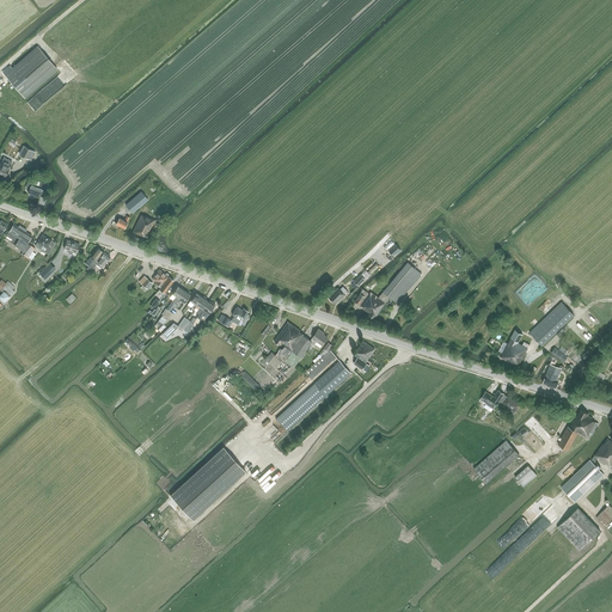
[(25,98),(59,69),(37,46),(5,74),(25,98)]
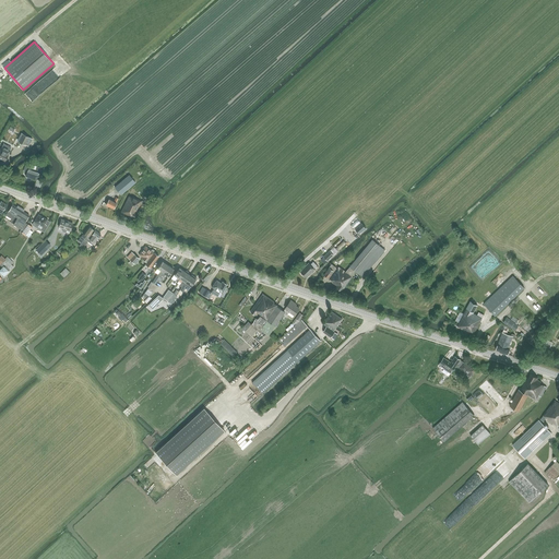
[(28,146),(33,139),(23,133),(19,142),(25,145),(28,146)]
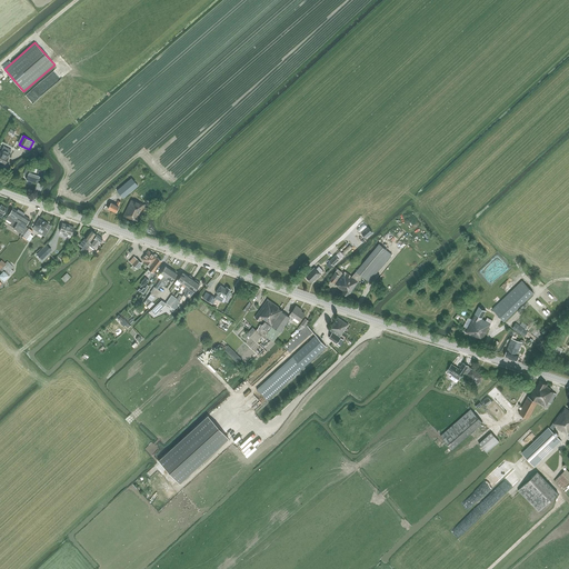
[(2,149),(1,150),(0,151),(0,160),(5,163),(12,150),(5,146),(2,149)]
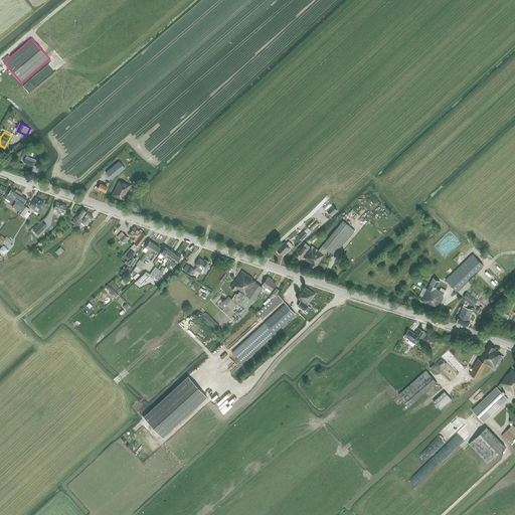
[(33,166),(36,158),(26,154),(23,162),(33,166)]
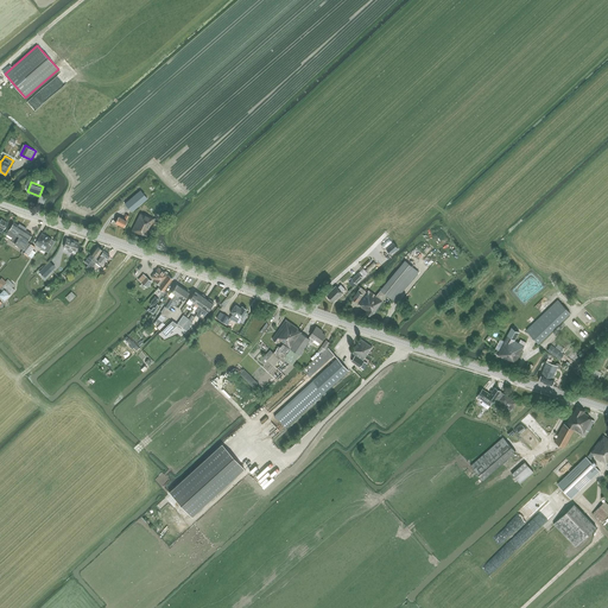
[(140,201),(135,195),(125,203),(132,213),(144,202),(141,200),(140,201)]
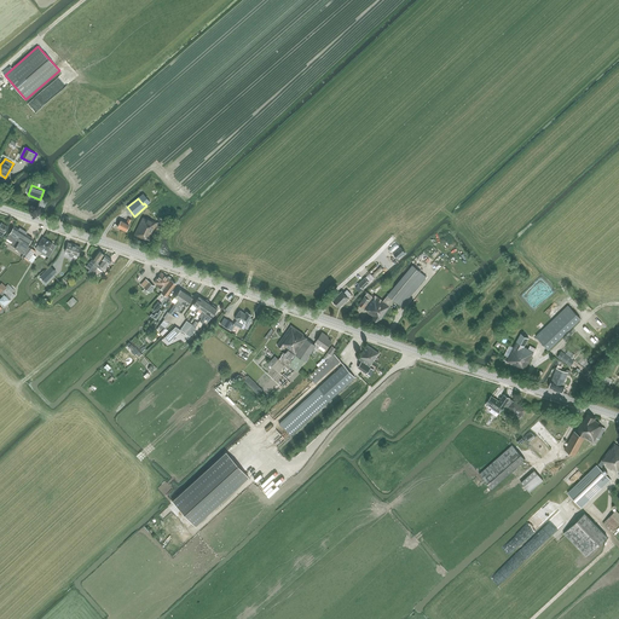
[(160,230),(166,219),(161,217),(157,223),(148,218),(146,219),(143,217),(134,235),(151,243),(155,236),(151,235),(155,227),(160,230)]
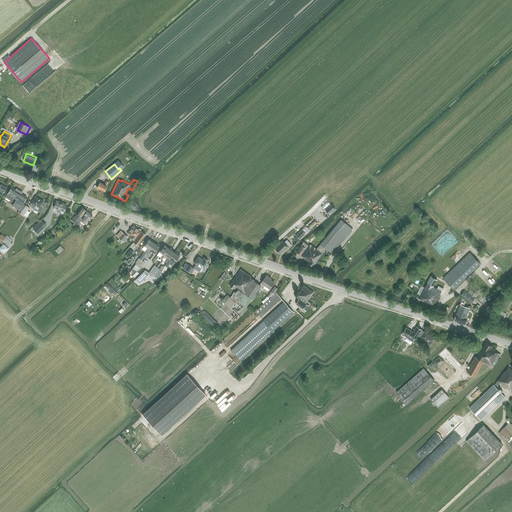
[(104,191),(107,186),(109,182),(106,180),(104,184),(100,182),(97,187),(104,191)]
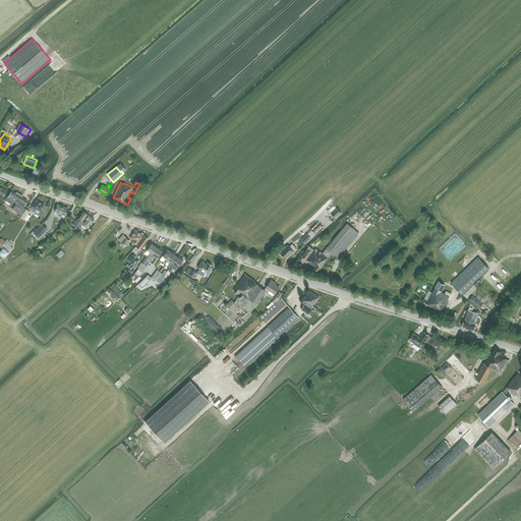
[(10,205),(9,207),(20,214),(25,208),(23,207),(26,201),(20,198),(24,193),(18,189),(14,194),(10,191),(7,197),(5,200),(10,205)]
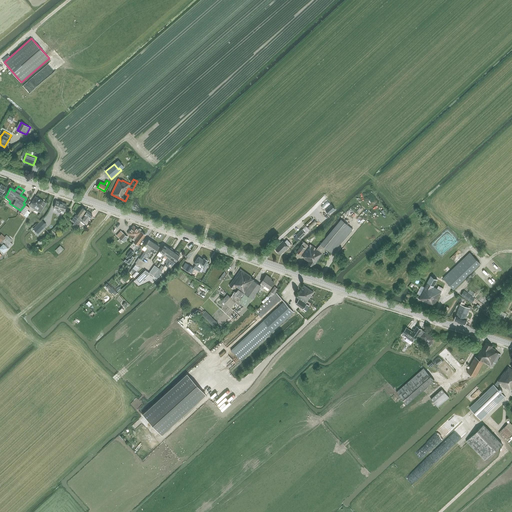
[(40,213),(43,208),(46,203),(43,201),(35,196),(29,206),(40,213)]
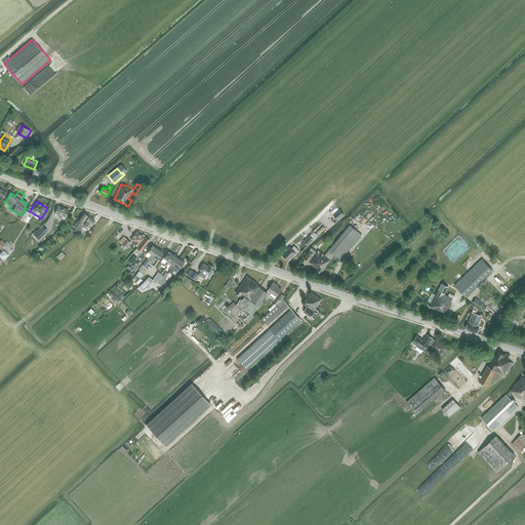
[(69,209),(57,206),(55,213),(59,214),(58,217),(65,219),(69,209)]
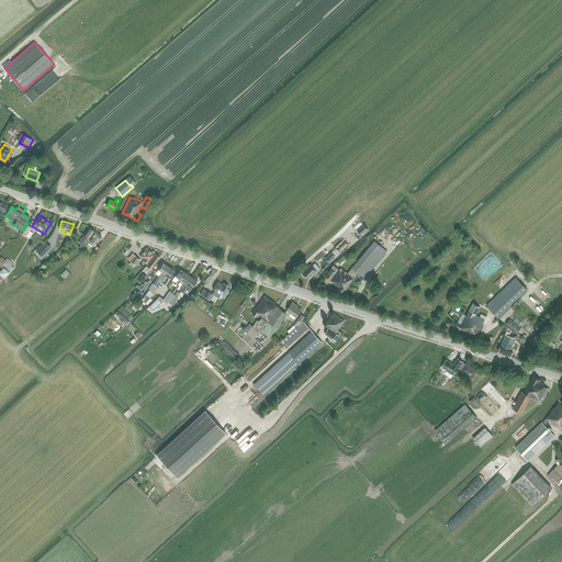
[(21,234),(25,237),(26,236),(29,238),(32,233),(30,231),(32,228),(29,225),(21,234)]
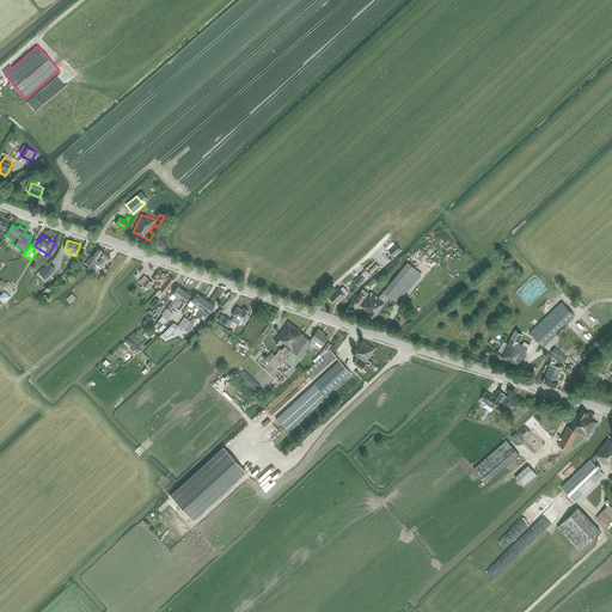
[(396,245),(389,251),(393,256),(401,250),(396,245)]
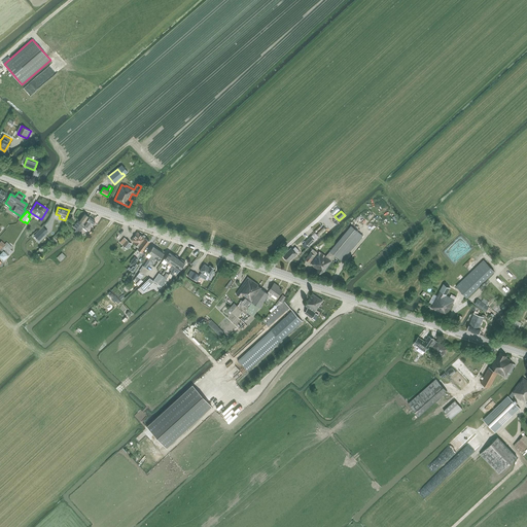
[(75,232),(78,234),(83,227),(85,225),(84,225),(84,224),(85,223),(84,223),(89,216),(84,213),(73,226),(76,230),(75,232)]
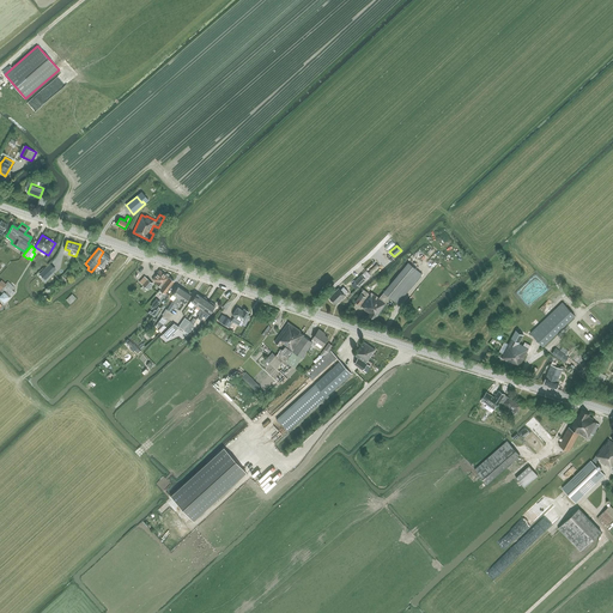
[(99,262),(97,265),(102,268),(104,266),(110,258),(104,253),(101,259),(98,260),(99,260),(98,261),(98,262),(99,262)]
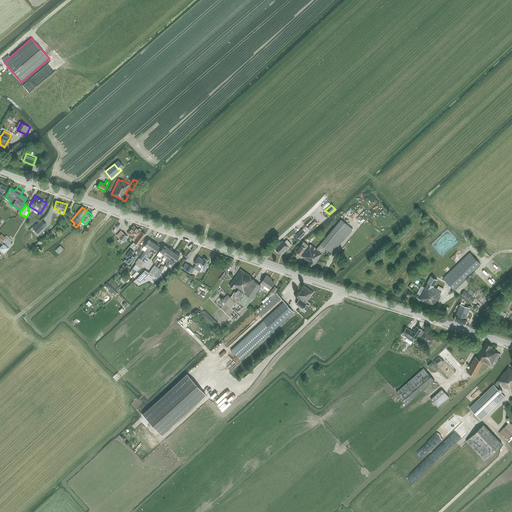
[(341,219),(320,244),(332,254),(353,229),(341,219)]
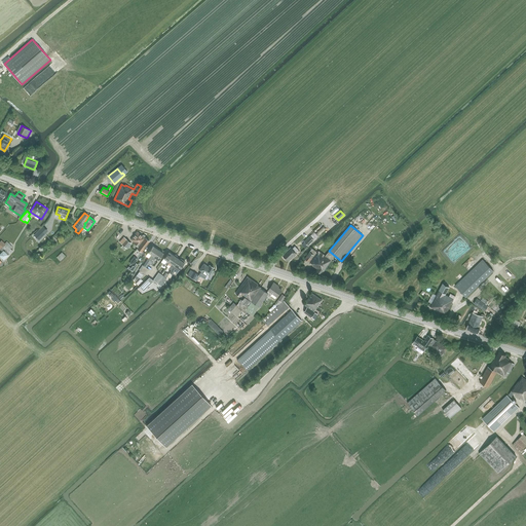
[(47,231),(43,227),(34,236),(38,240),(47,231)]
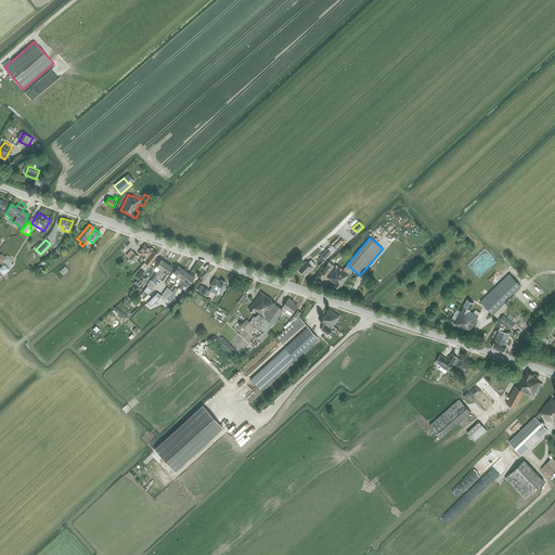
[(153,248),(152,248),(151,248),(150,248),(144,244),(138,253),(141,256),(140,257),(145,260),(146,260),(154,250),(153,250),(153,249),(153,248)]
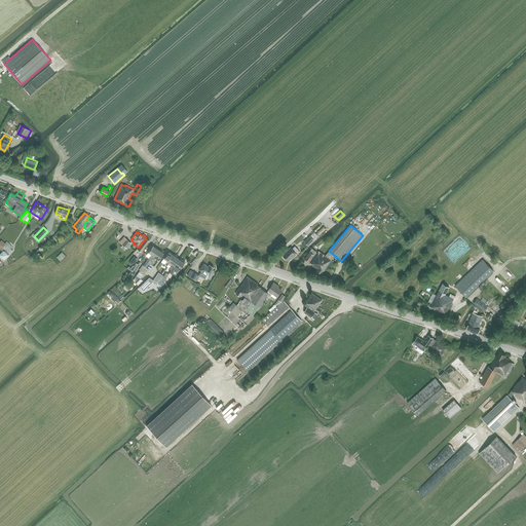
[(313,239),(310,236),(304,241),(308,246),(313,239)]
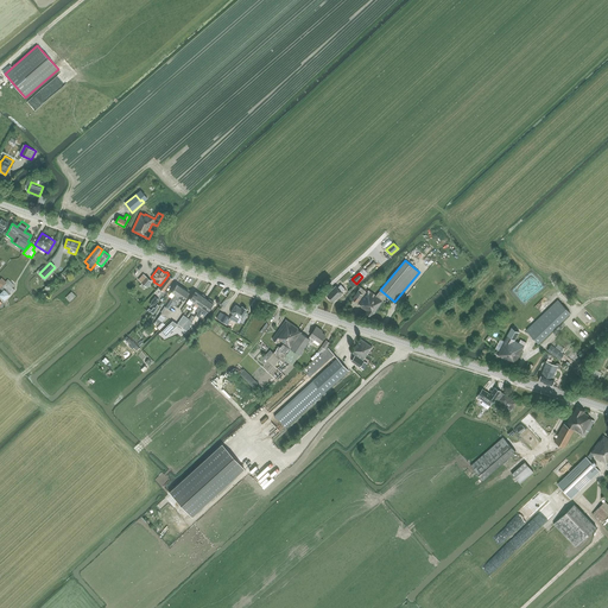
[(141,283),(147,287),(152,282),(147,277),(144,274),(139,280),(141,283)]
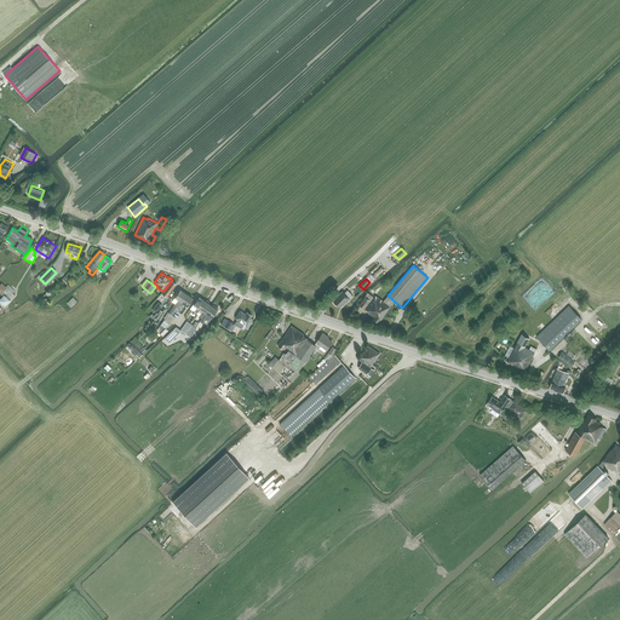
[(177,283),(172,280),(164,291),(162,291),(161,293),(166,297),(177,283)]
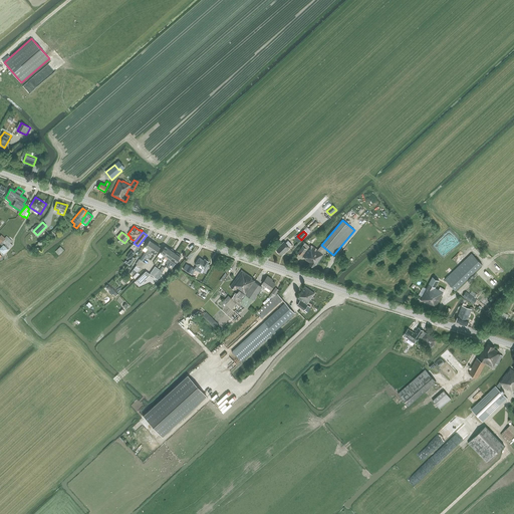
[(0,250),(3,254),(12,244),(10,243),(12,241),(7,236),(5,238),(1,235),(0,236),(0,243),(2,246),(0,247),(0,250)]
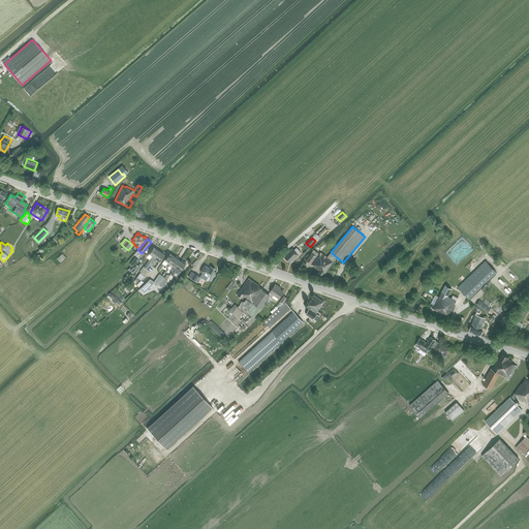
[(149,260),(144,267),(146,269),(151,262),(158,250),(154,247),(149,254),(152,256),(149,260)]
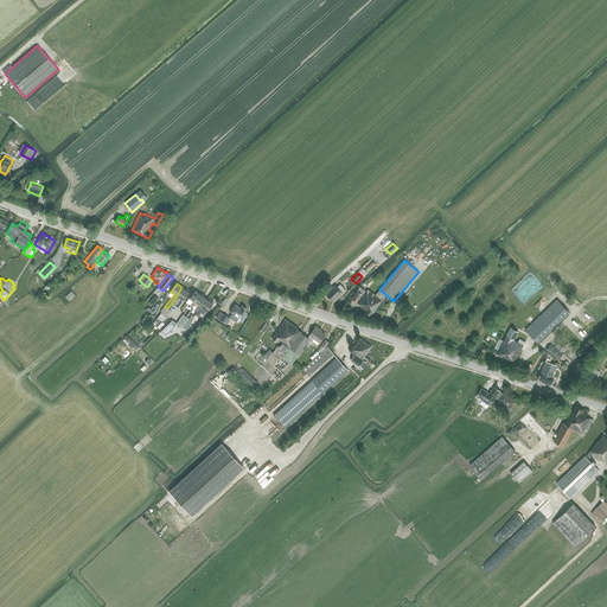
[(340,292),(344,288),(340,285),(337,287),(336,286),(326,294),(333,301),(342,292),(340,292)]
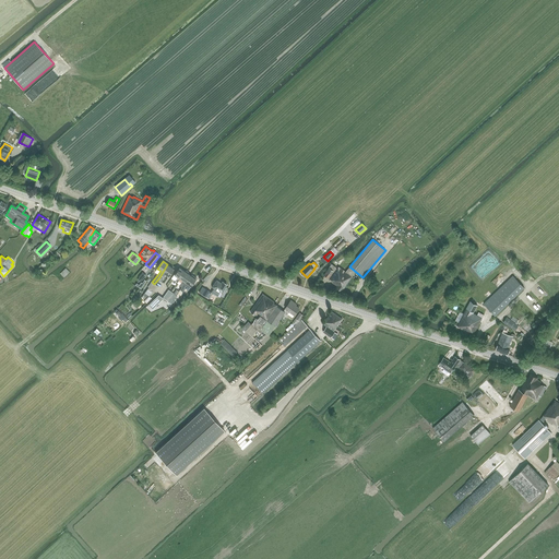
[(168,276),(174,269),(167,264),(159,277),(162,278),(165,274),(168,276)]
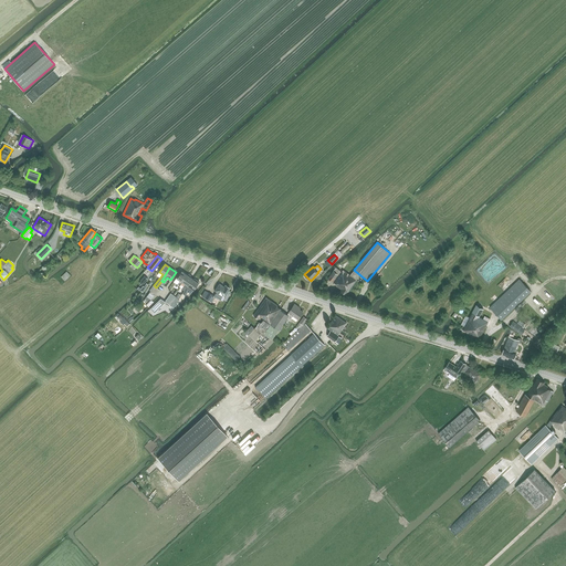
[(346,295),(357,280),(343,270),(334,282),(335,283),(337,285),(336,286),(341,290),(341,291),(346,295)]
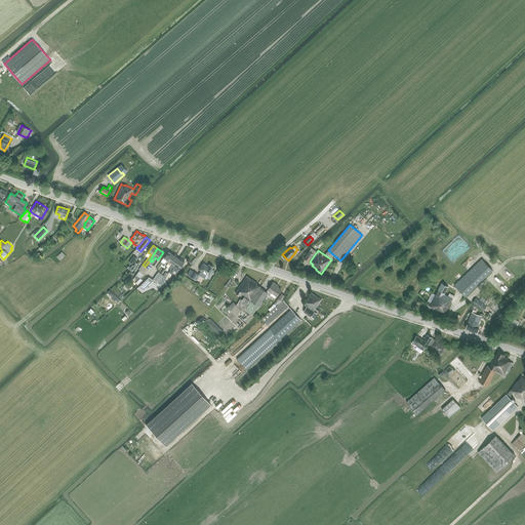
[(62,251),(56,256),(61,261),(66,256),(62,251)]
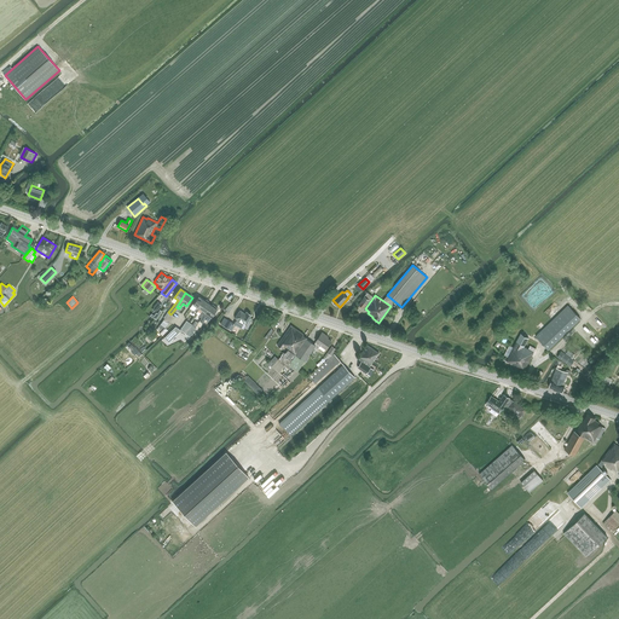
[(200,308),(204,300),(198,296),(194,304),(192,304),(190,308),(194,311),(192,312),(195,314),(200,308)]
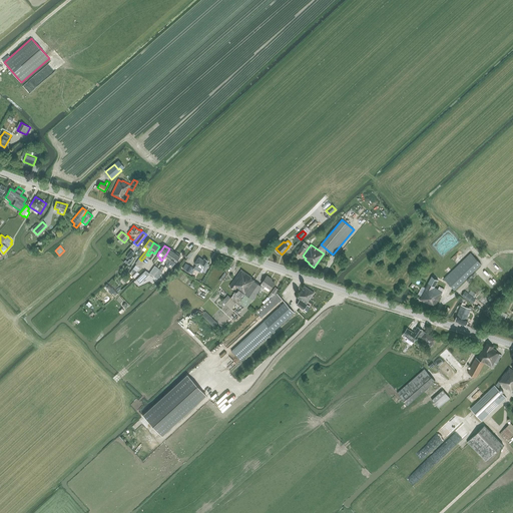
[(306,248),(302,245),(297,252),(301,255),(306,248)]
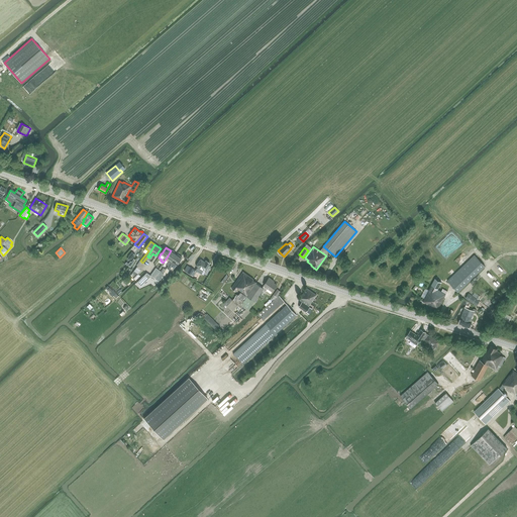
[(176,254),(174,252),(174,251),(172,250),(171,250),(167,257),(169,260),(166,265),(169,266),(176,254)]
